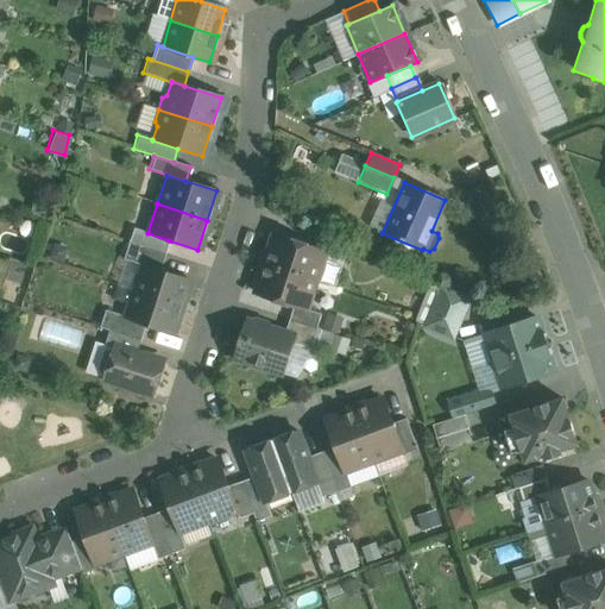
[(147,233),(132,227),(127,242),(164,253),(169,240),(147,233)]
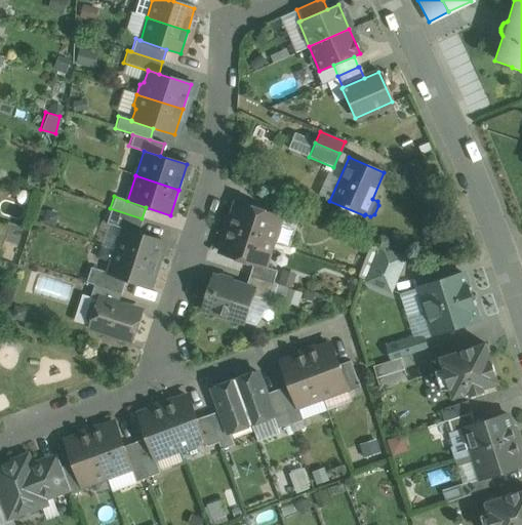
[(287,206),(265,197),(261,210),(278,216),(283,218),(287,206)]
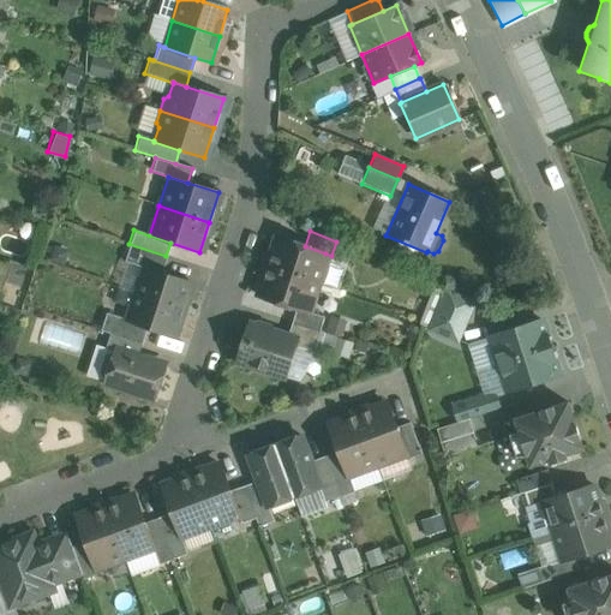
[(305,246),(275,237),(265,267),(316,282),(325,254),(305,246)]
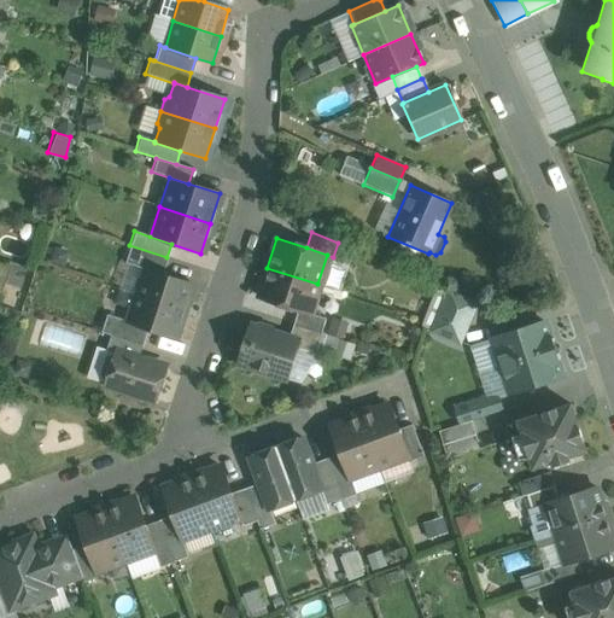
[(167,257),(129,245),(123,263),(144,269),(161,274),(167,257)]
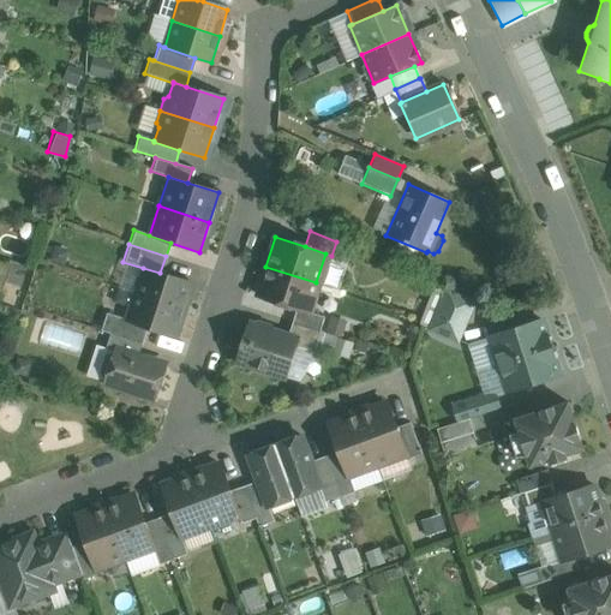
[(316,282),(265,267),(256,296),(294,309),(306,312),(316,282)]
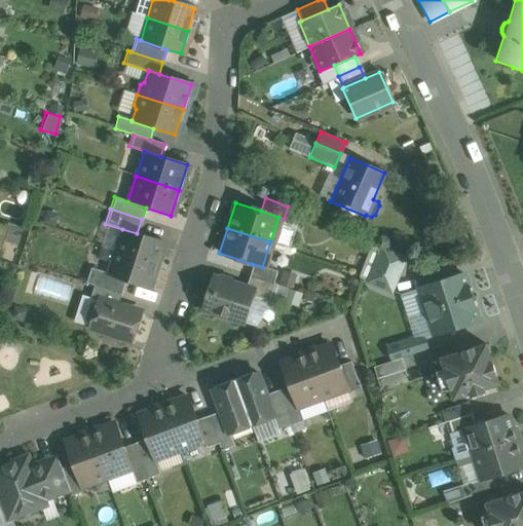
[(137,233),(122,229),(115,252),(155,264),(162,241),(137,233)]
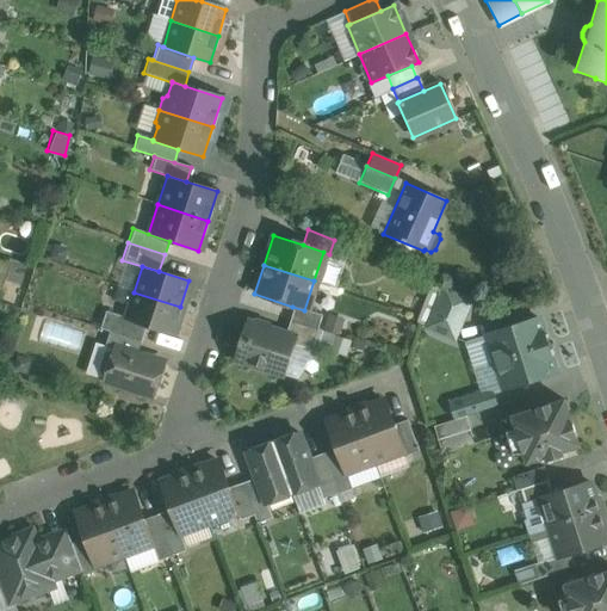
[(469,298),(443,288),(425,327),(451,338),(469,298)]
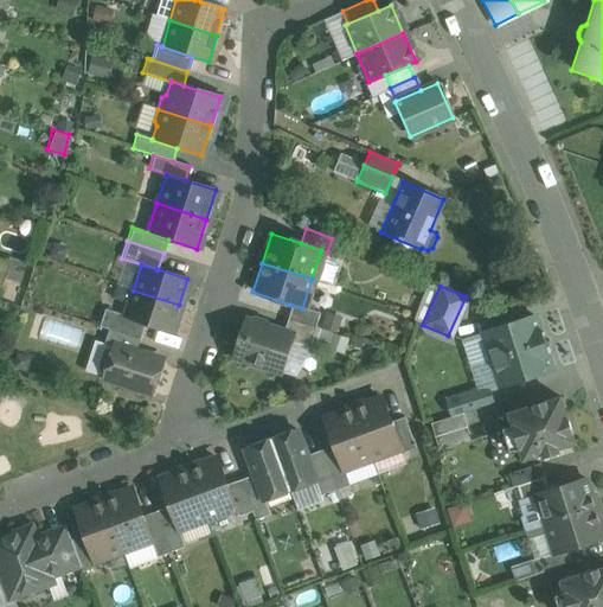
[(179,305),(133,291),(124,315),(124,317),(143,323),(171,331),(179,305)]
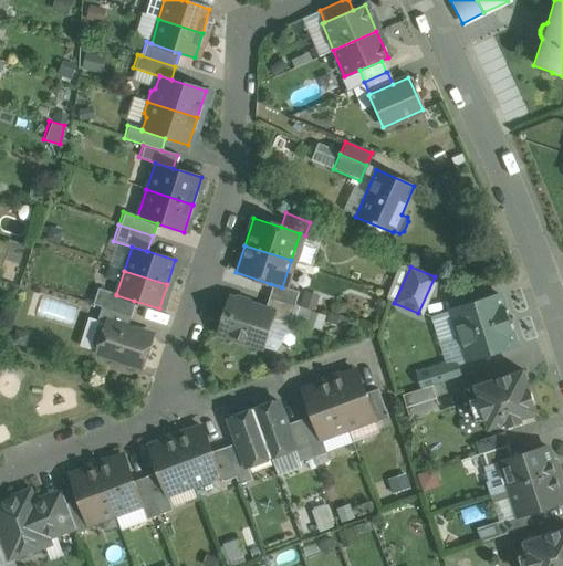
[(296,292),(282,287),(271,284),(267,296),(292,305),(296,292)]
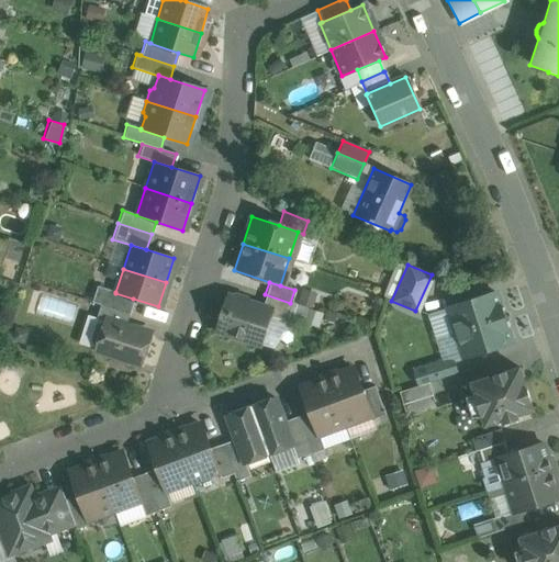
[(115,292),(96,285),(90,302),(99,305),(127,314),(133,299),(115,293),(115,292)]
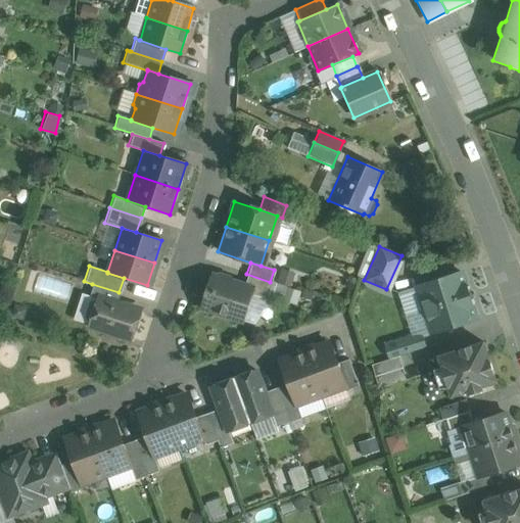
[(459,272),(415,286),(422,310),(466,295),(459,272)]
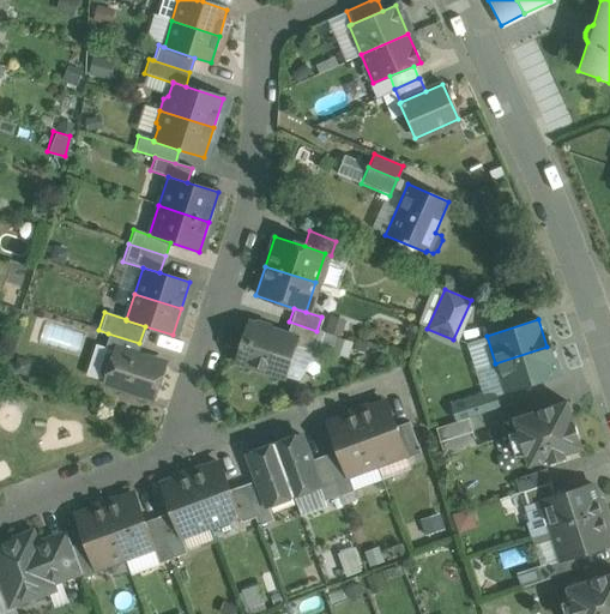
[(316,331),(289,321),(285,336),(294,338),(290,350),(314,357),(321,332),(316,331)]
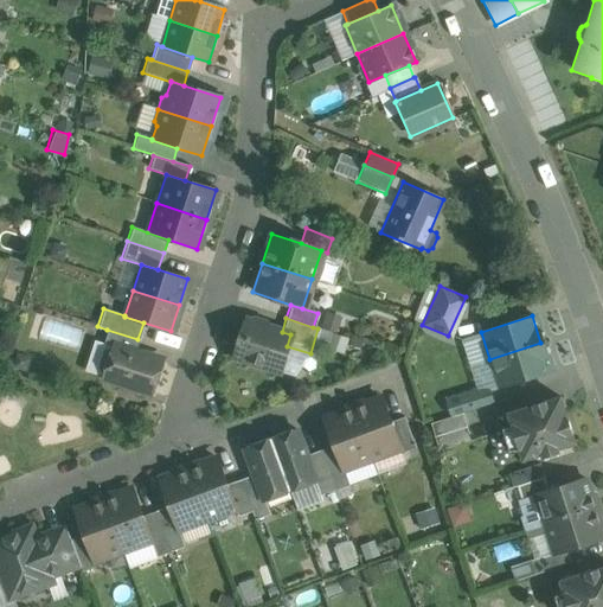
[(282,332),(243,319),(231,357),(278,372),(287,346),(290,334),(282,332)]
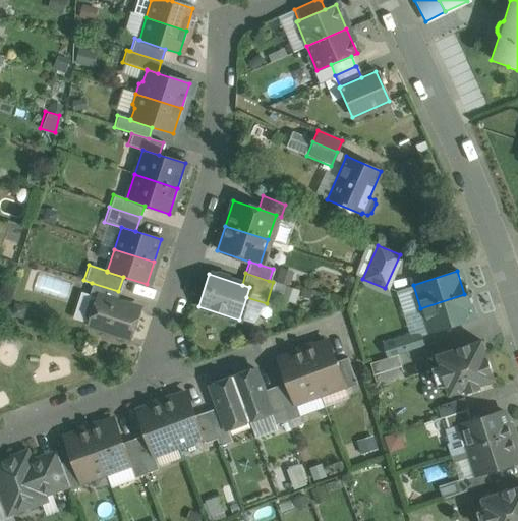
[(118,291),(92,283),(88,295),(96,297),(115,303),(118,291)]
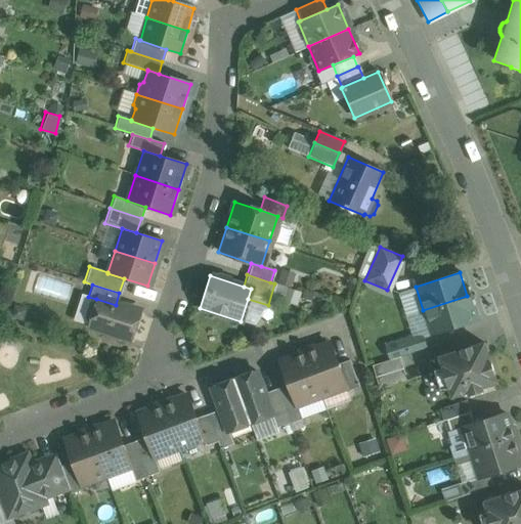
[(467,296),(423,310),(431,334),(475,319),(467,296)]
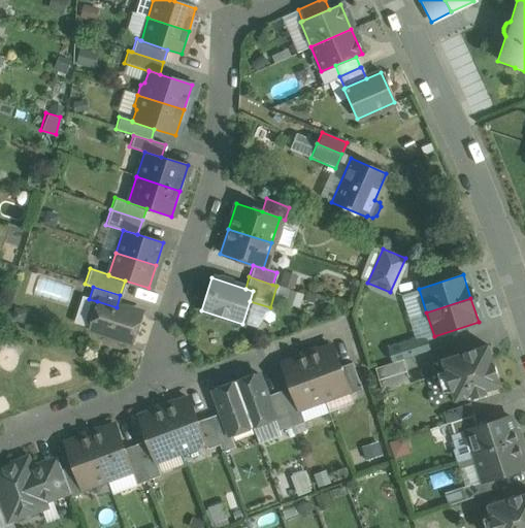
[(117,307),(97,301),(96,305),(91,308),(87,319),(90,324),(89,328),(131,342),(139,315),(117,307)]
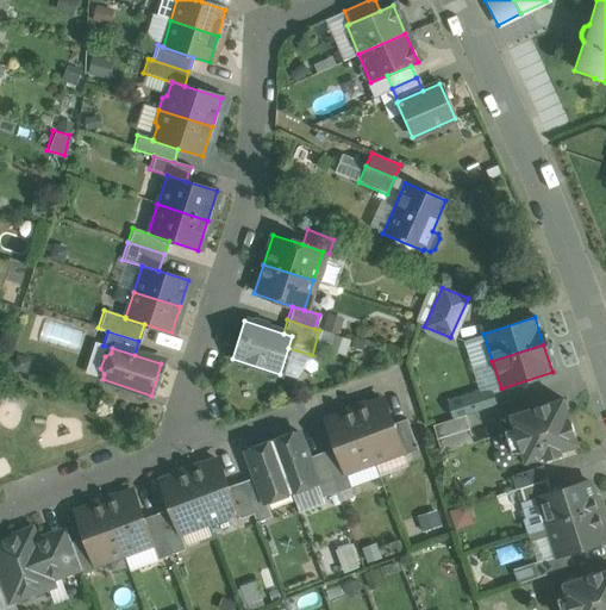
[(488,390),(447,403),(453,418),(462,416),(493,405),(488,390)]
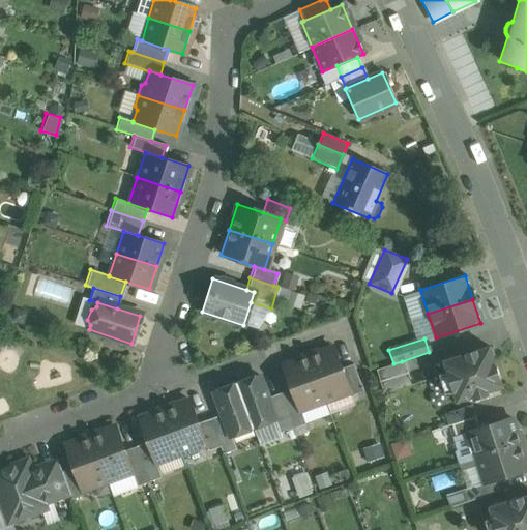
[(488,347),(442,361),(455,402),(471,396),(472,400),(486,395),(485,392),(500,387),(488,347)]
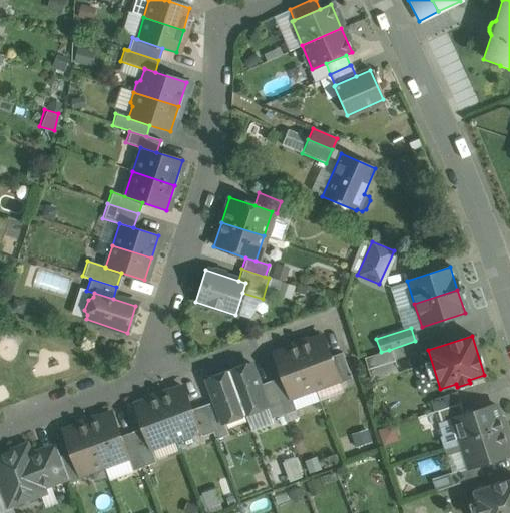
[(329,357),(321,337),(297,346),(313,388),(337,379),(329,357)]
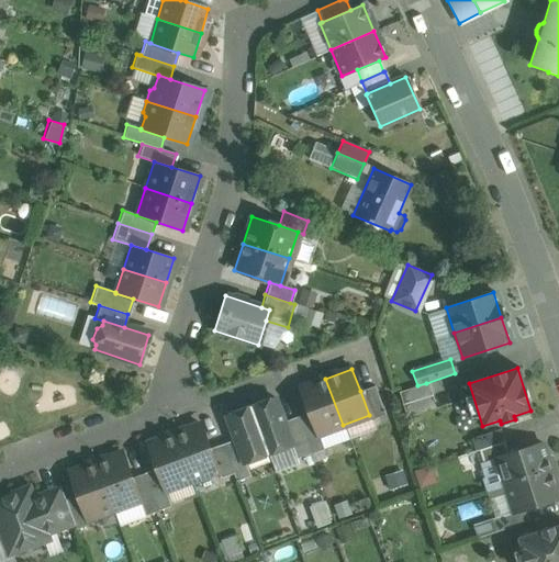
[(325,379),(299,389),(308,413),(315,435),(316,435),(343,425),(325,379)]
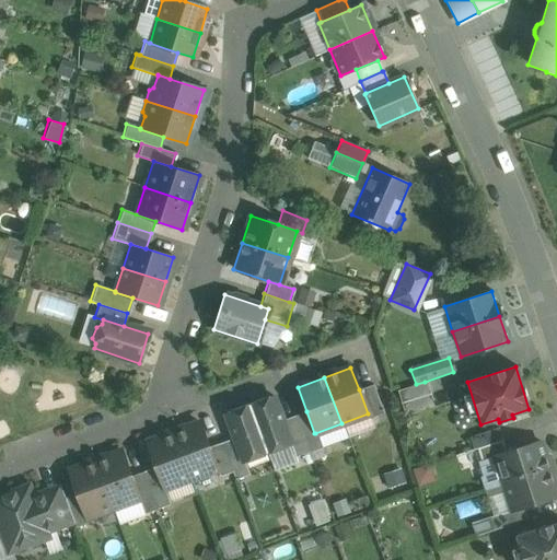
[(416,384),(395,391),(399,403),(428,394),(425,382),(416,384)]
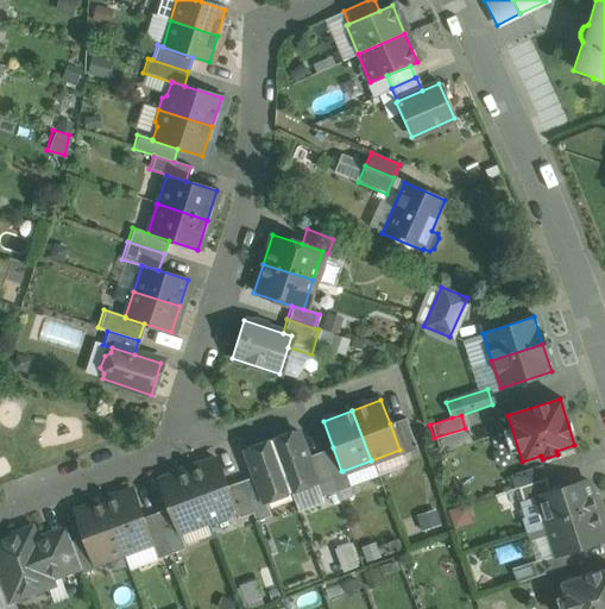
[(403,419),(390,424),(399,450),(401,454),(415,450),(403,419)]
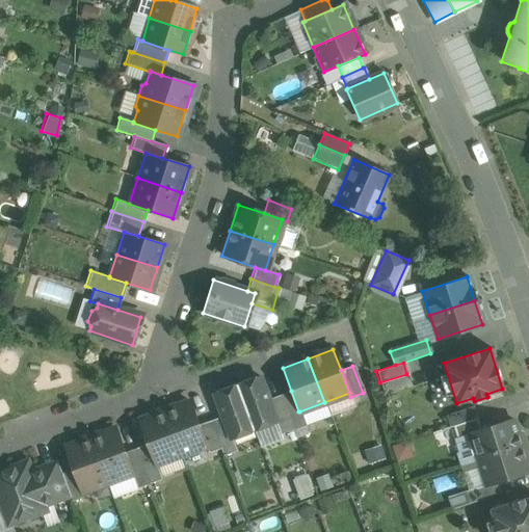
[(406,374),(379,382),(382,395),(411,386),(406,374)]
